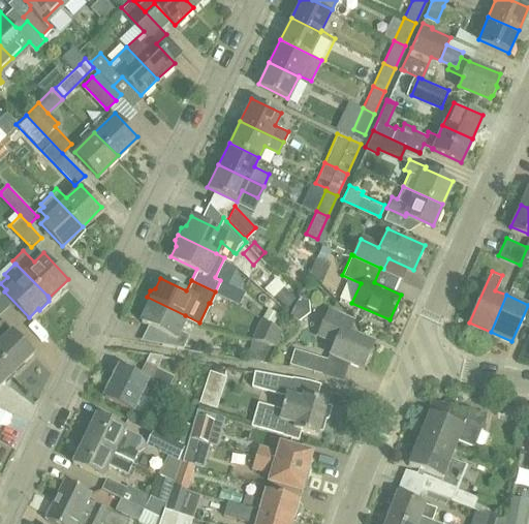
[(146,309),(141,319),(166,332),(161,342),(182,346),(189,333),(180,328),(185,315),(147,297),(144,303),(146,309)]
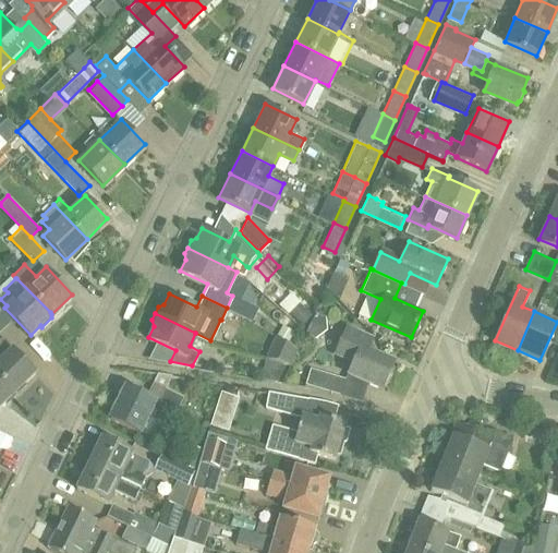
[(381,387),(393,361),(366,349),(372,337),(346,326),(340,339),(344,341),(340,353),(354,360),(349,372),(381,387)]
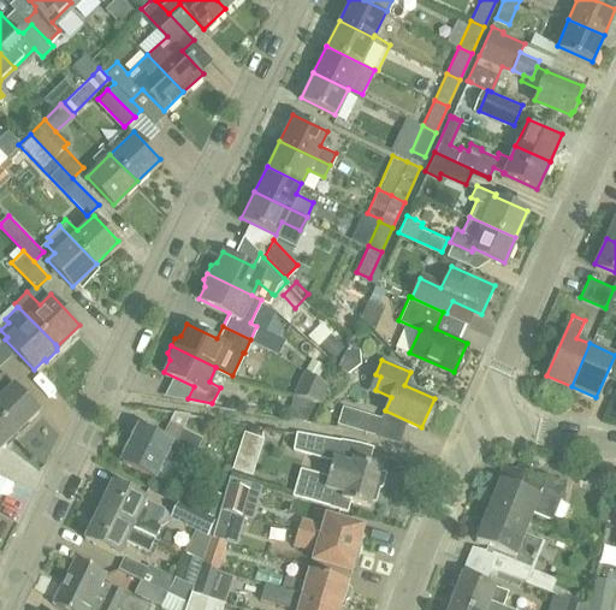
[(0,413),(16,430),(37,409),(15,384),(16,383),(3,368),(0,369),(0,413)]
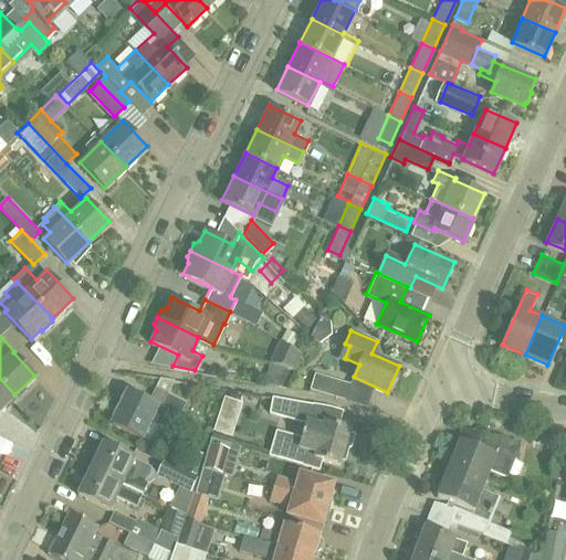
[(278,363),(278,380),(292,380),(292,363),(278,363)]
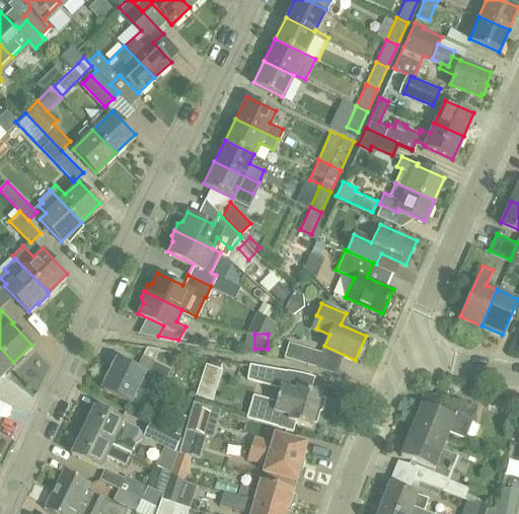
[(322,350),(289,340),(285,355),(317,365),(322,350)]
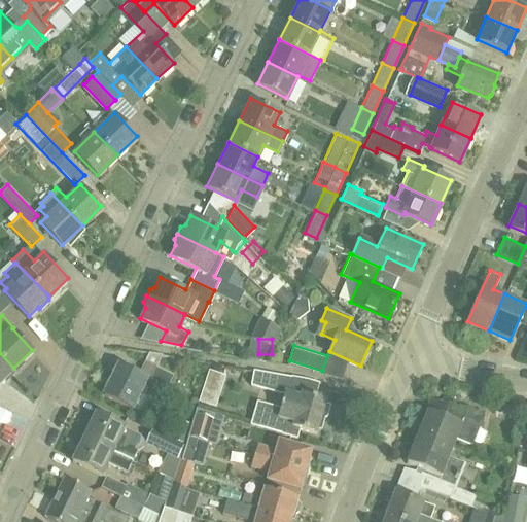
[(0,380),(13,368),(0,353),(0,380)]
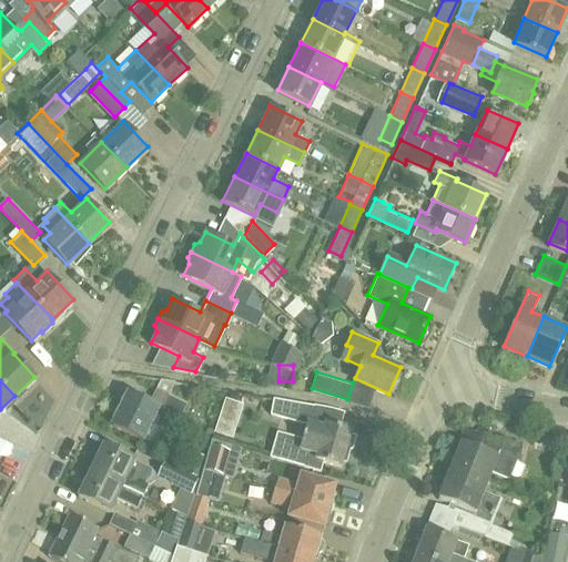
[(179,417),(186,401),(158,387),(151,400),(128,389),(112,422),(141,437),(156,407),(179,417)]
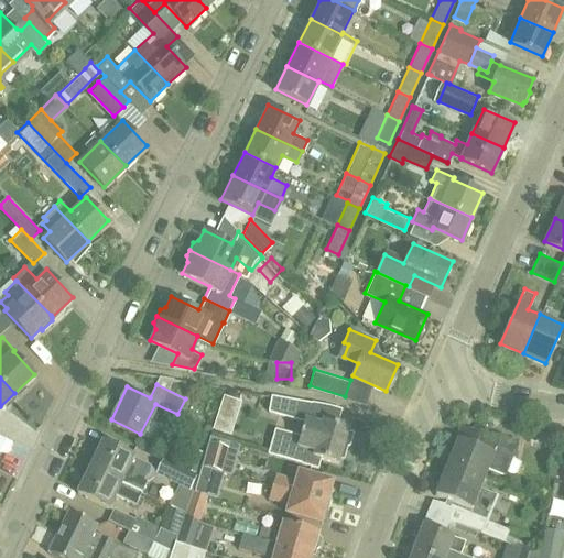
[(219,426),(239,431),(249,396),(230,391),(219,426)]
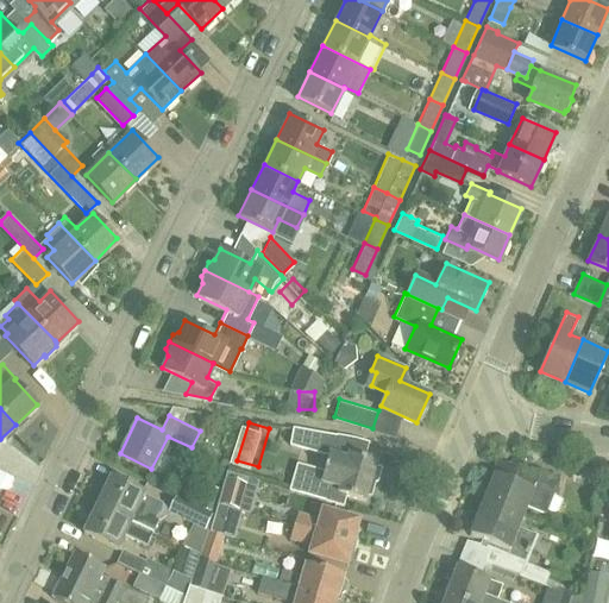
[(332,450),(334,433),(293,425),(289,441),(332,450)]
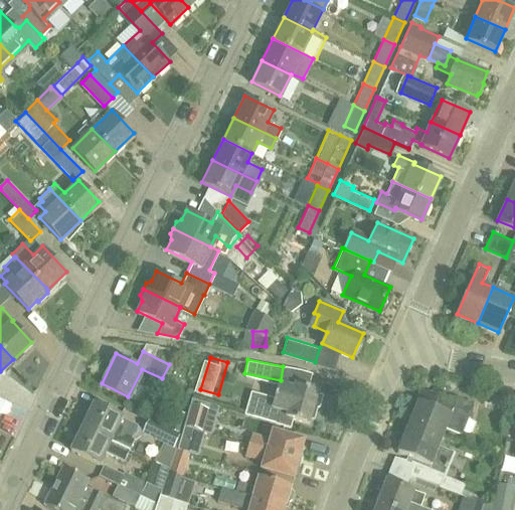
[(250,390),(244,411),(258,415),(274,420),(274,421),(289,426),(292,415),(308,420),(314,403),(319,405),(322,393),(317,391),(318,389),(295,382),(294,385),(278,381),(274,396),(265,394),(250,390)]
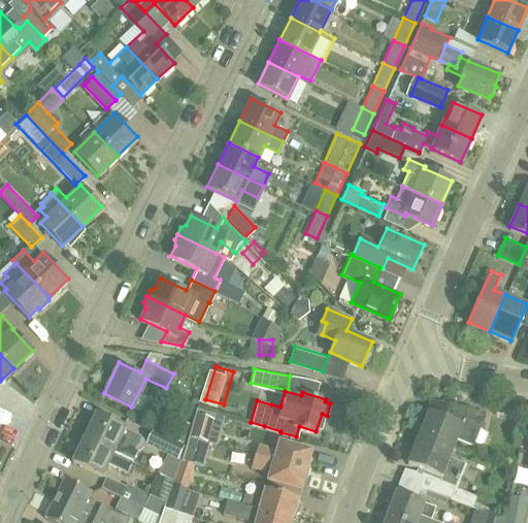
[(428,410),(420,431),(453,445),(456,437),(471,444),(479,426),(481,427),(484,413),(452,404),(447,417),(428,410)]
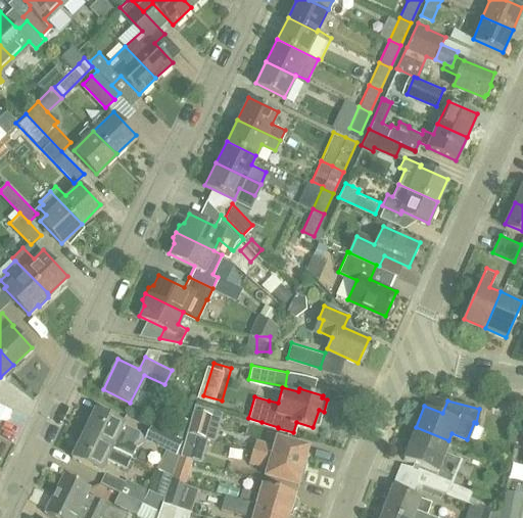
[(187,430),(205,435),(212,411),(194,406),(187,430)]
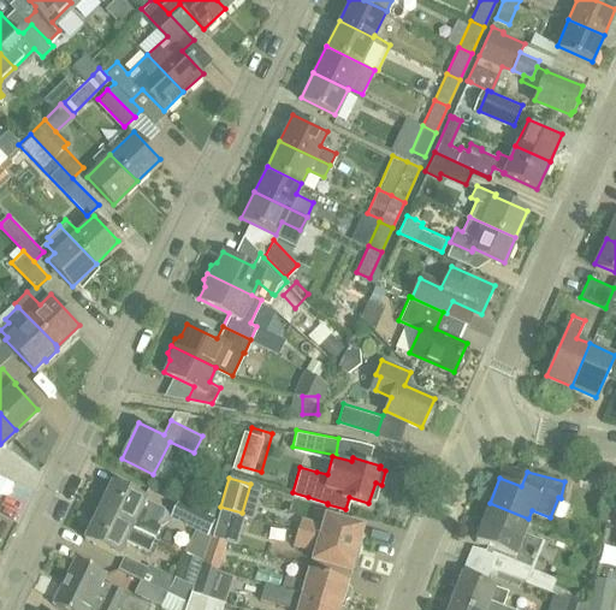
[(98,509),(154,536),(161,521),(140,511),(146,497),(111,480),(98,509)]
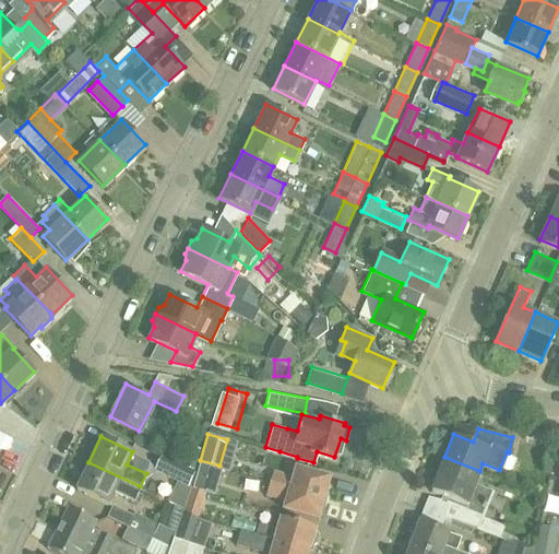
[(194,470),(186,466),(163,454),(155,467),(179,479),(180,478),(188,482),(194,470)]
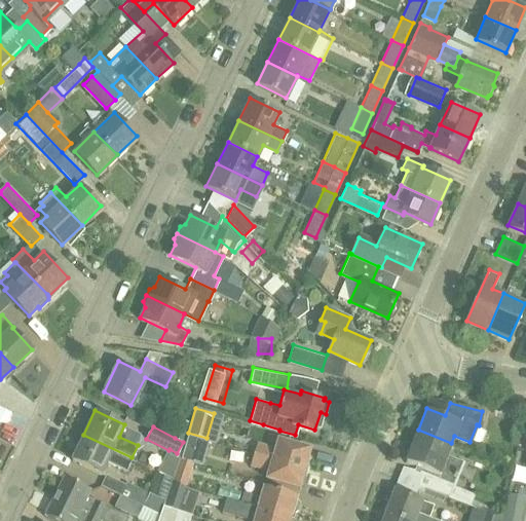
[(451,443),(418,430),(406,459),(424,468),(417,484),(448,496),(467,504),(472,505),(476,494),(452,485),(462,460),(447,453),(451,443)]
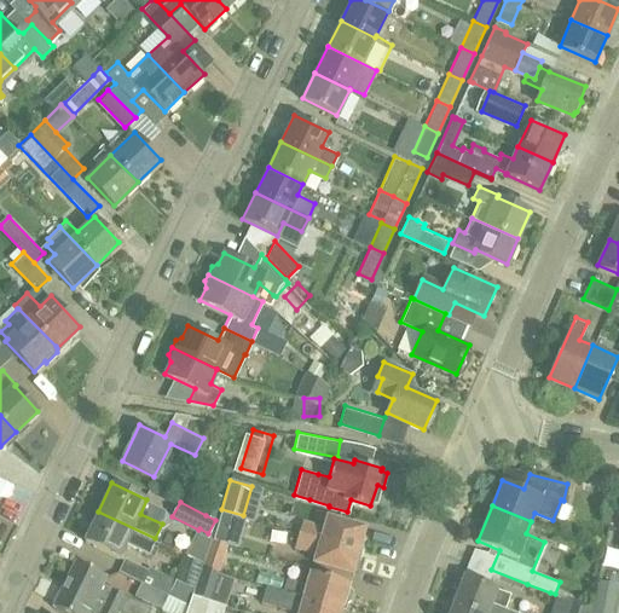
[(155,538),(98,512),(85,539),(120,556),(127,542),(149,551),(155,538)]
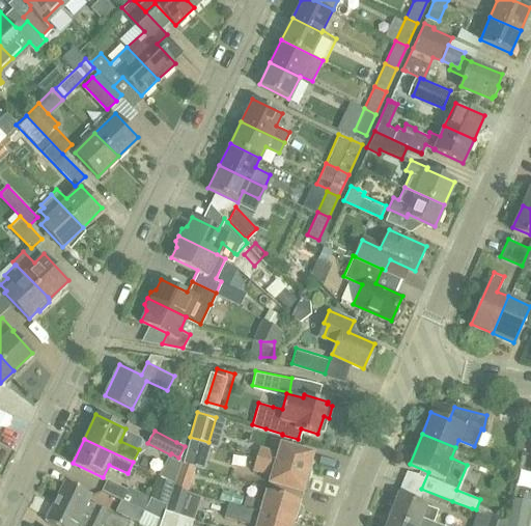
[(255,455),(307,470),(313,451),(280,442),(277,450),(258,445),(255,455)]
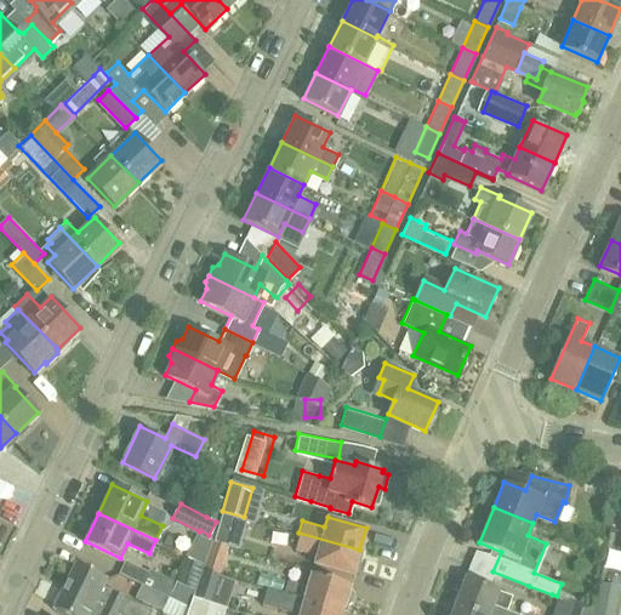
[(359,550),(298,533),(295,546),(317,552),(313,563),(352,574),(359,550)]
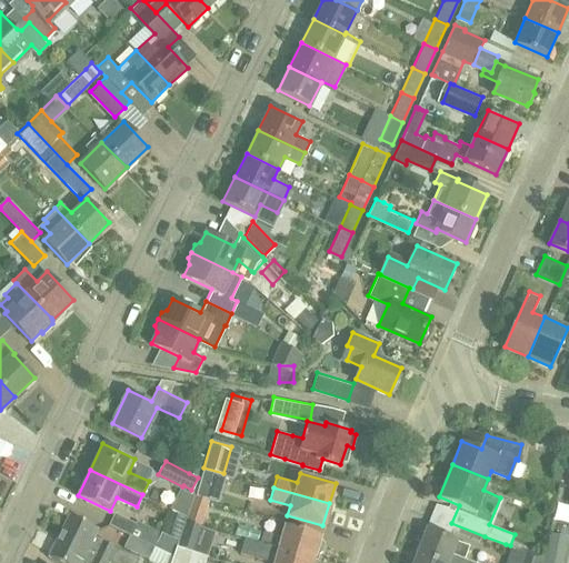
[(196,493),(187,520),(200,524),(200,525),(209,499),(196,493)]
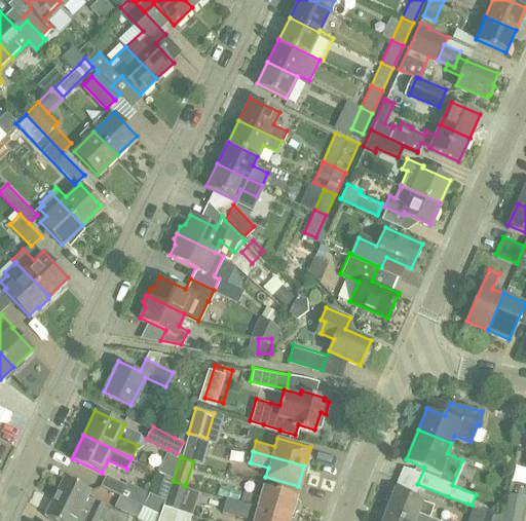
[(160,513),(163,504),(164,498),(173,477),(164,473),(157,495),(149,491),(126,480),(125,482),(106,473),(101,483),(120,493),(120,492),(146,505),(146,506),(160,513)]
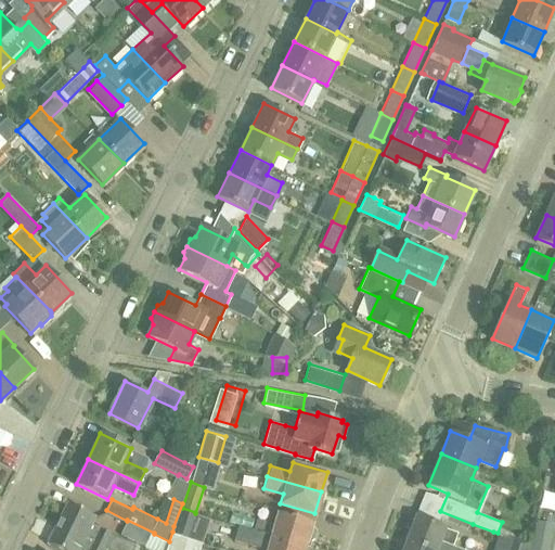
[(68,501),(59,522),(108,546),(117,549),(118,549),(125,538),(114,534),(114,533),(93,522),(97,514),(68,501)]
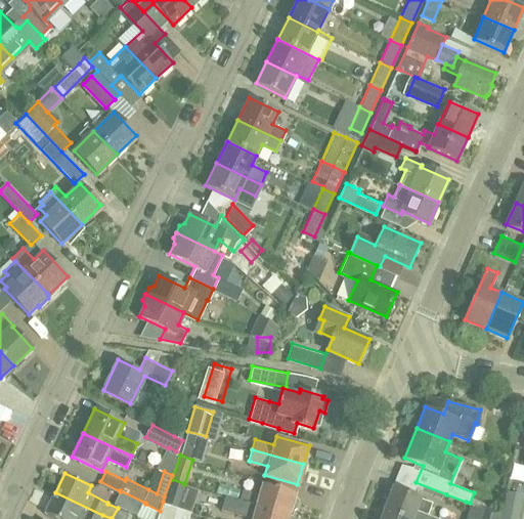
[(184,483),(172,479),(171,478),(163,501),(177,505),(184,484),(184,483)]
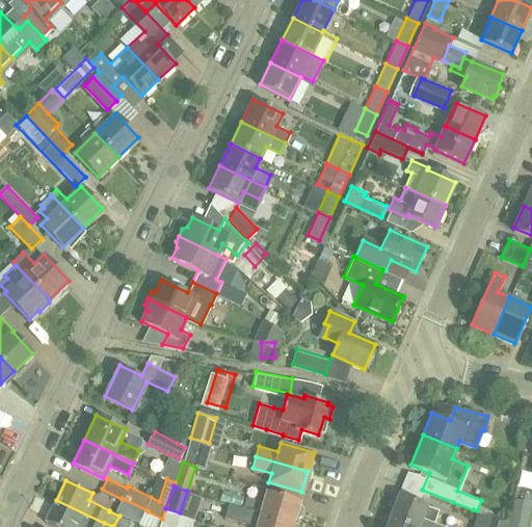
[(245,495),(242,505),(293,521),(299,501),(266,492),(263,500),(245,495)]
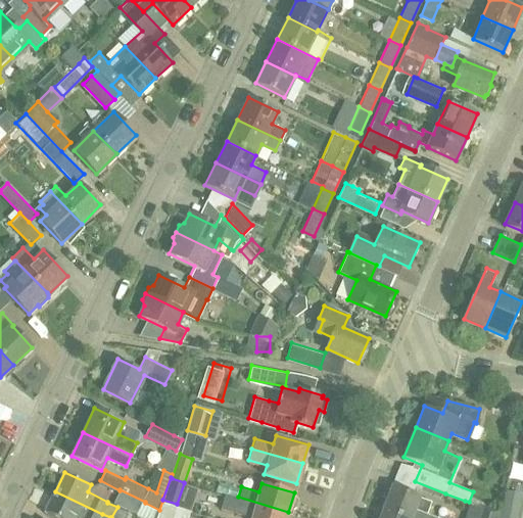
[(383,509),(407,517),(439,517),(414,509),(419,497),(391,486),(383,509)]
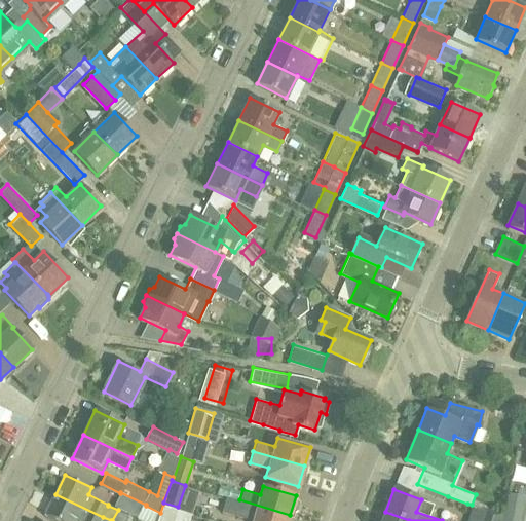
[(521,520),(525,494),(509,490),(503,516),(501,520),(521,520)]
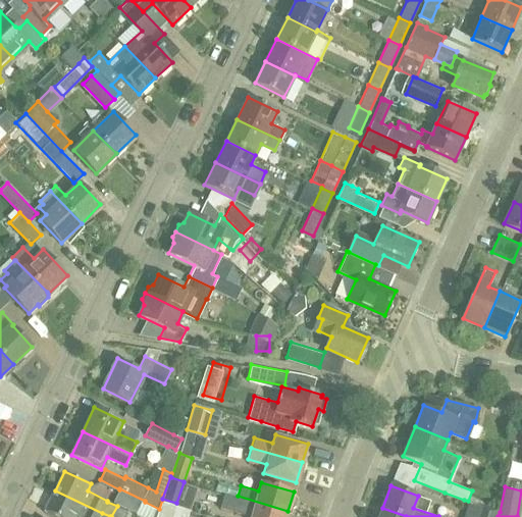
[(119,488),(119,489),(113,501),(136,512),(136,511),(139,512),(138,515),(142,516),(153,516),(157,509),(144,503),(145,502),(145,501),(119,488)]
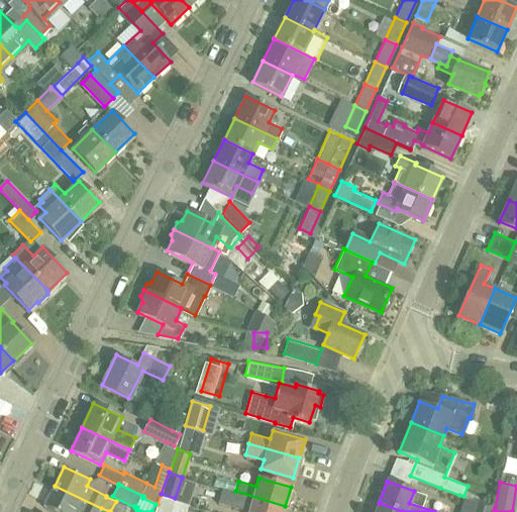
[(109,511),(101,508),(55,486),(45,505),(60,511),(74,511),(75,510),(78,511),(109,511)]
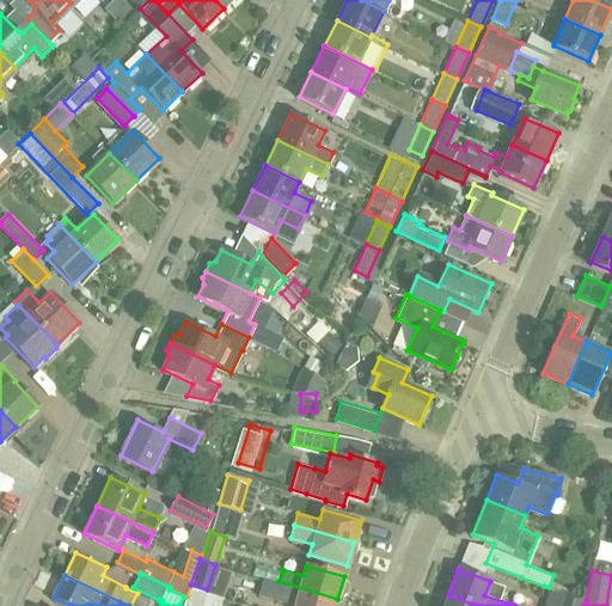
[(335,605),(337,599),(279,581),(279,582),(262,576),(257,592),(295,604),(293,605),(335,605)]
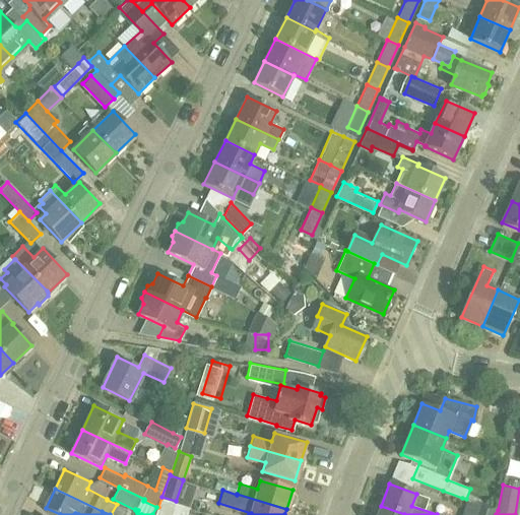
[(161,498),(158,507),(154,514),(185,514),(188,507),(161,498)]
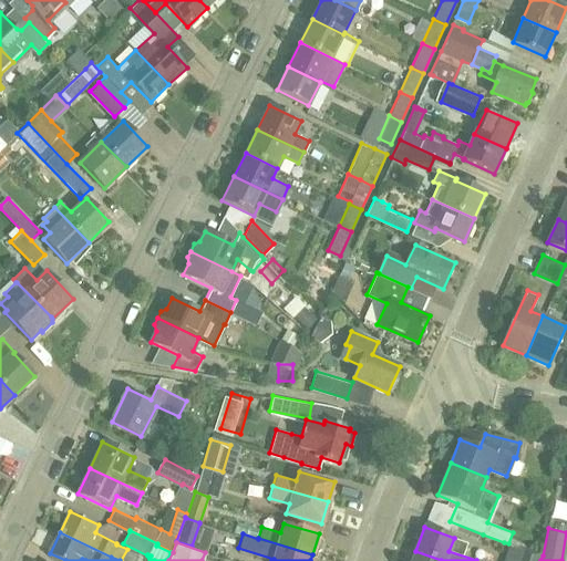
[(539,560),(542,554),(522,548),(516,560),(539,560)]
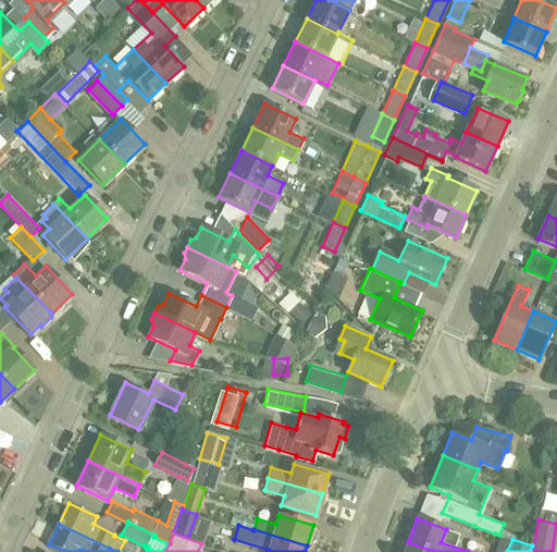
[(433,551),(408,542),(404,551),(433,551)]
